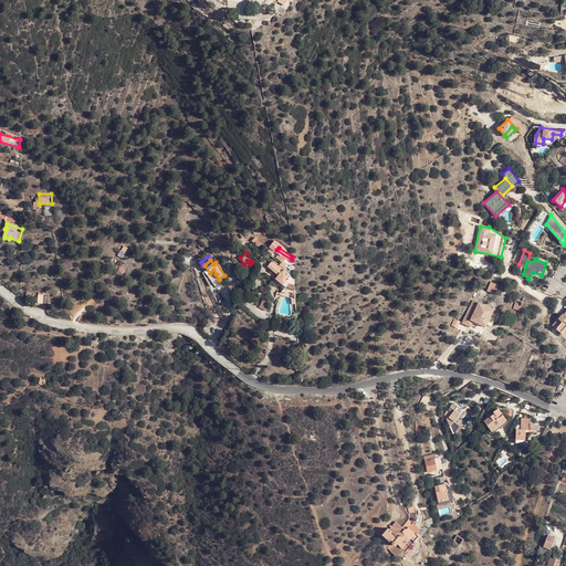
[(295,285),(294,279),(272,261),(269,266),(279,274),(275,279),(286,286),(290,282),(295,285)]
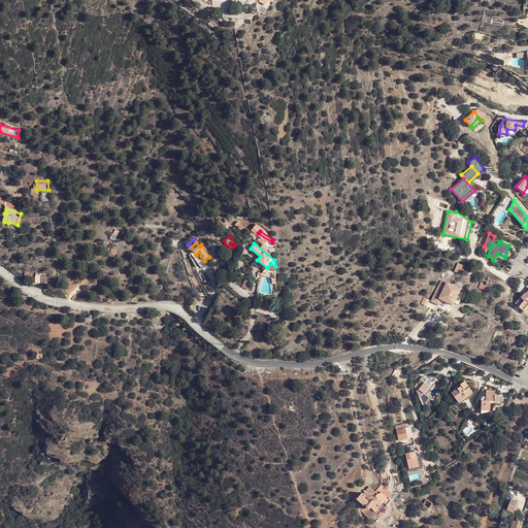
[(465,266),(458,263),(455,268),(462,272),(465,266)]
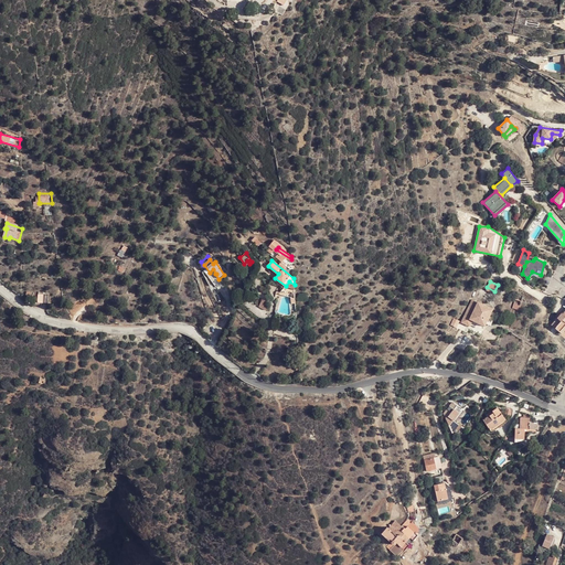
[(519,308),(522,295),(515,294),(513,307),(519,308)]
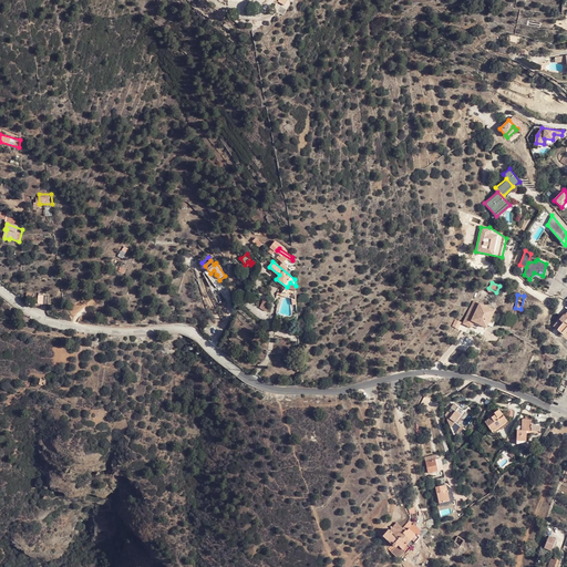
[(480,305),(483,306),(484,303),(477,299),(466,327),(472,328),(474,323),(472,321),(480,305)]
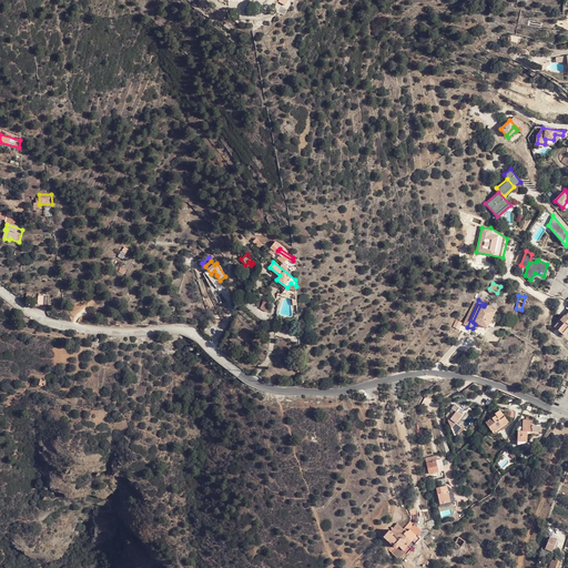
[(496,312),(484,306),(480,305),(473,322),(475,324),(475,323),(488,328),(496,312)]
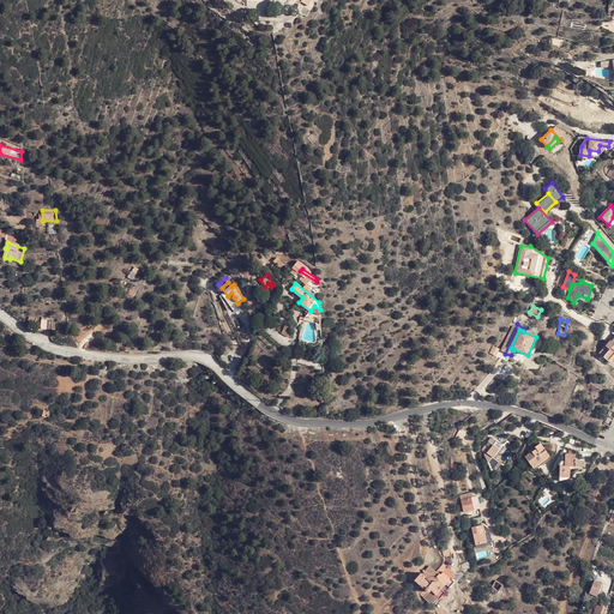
[(613,338),(612,341),(611,341),(609,342),(608,342),(603,348),(605,348),(600,353),(609,362),(613,356),(613,338)]
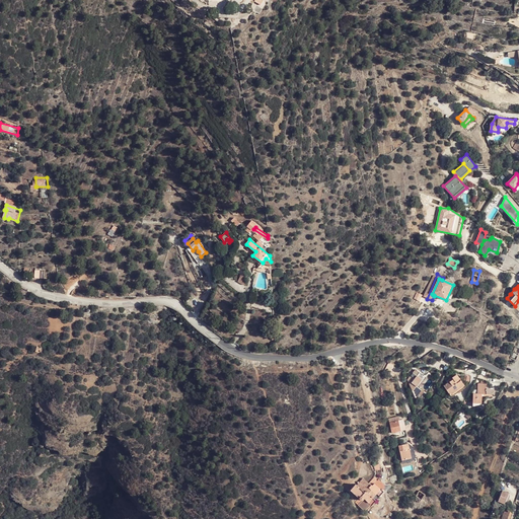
[(417,292),(414,298),(419,301),(422,295),(417,292)]
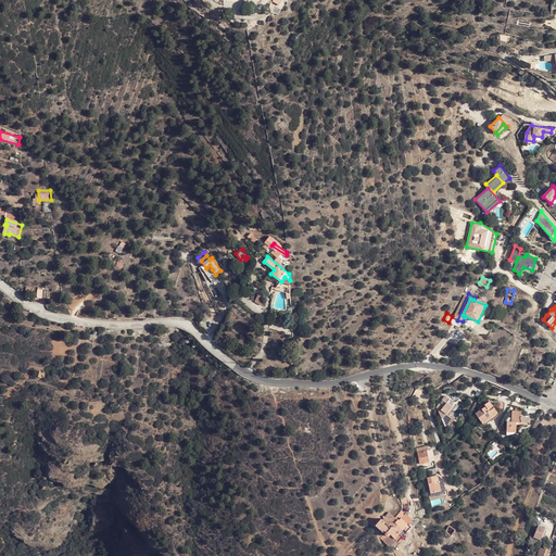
[(99,333),(89,332),(87,342),(93,343),(93,339),(98,339),(99,333)]
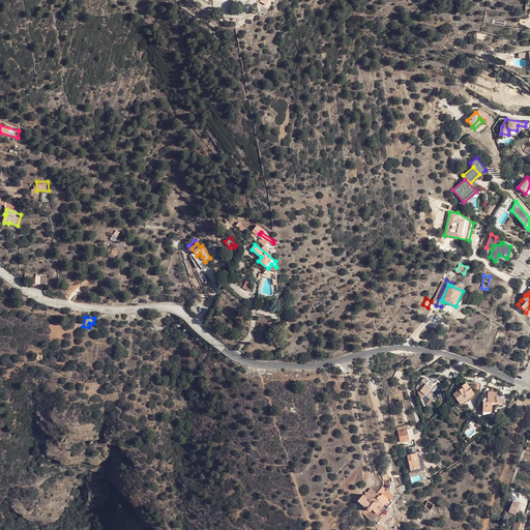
[(396,370),(393,377),(399,380),(402,373),(396,370)]
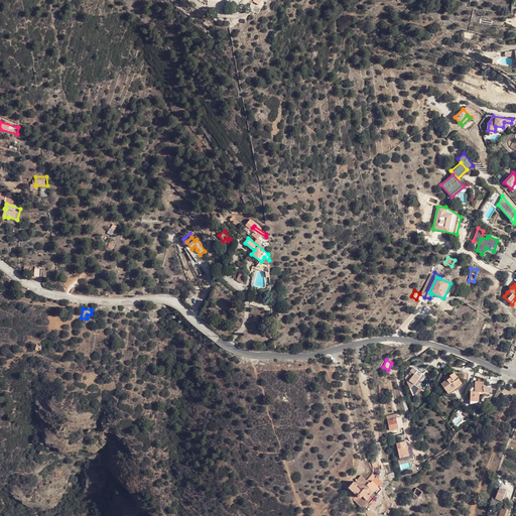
[(407,379),(412,384),(418,377),(420,379),(423,375),(413,366),(410,370),(414,373),(411,376),(407,373),(404,377),(407,379)]
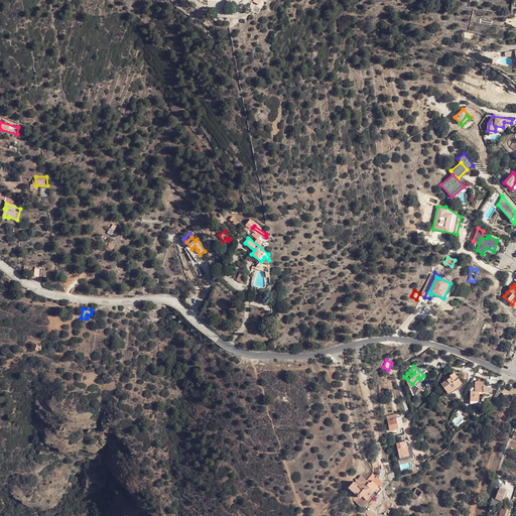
[(462,383),(454,372),(448,375),(450,377),(444,381),(440,383),(443,387),(446,385),(449,391),(462,383)]
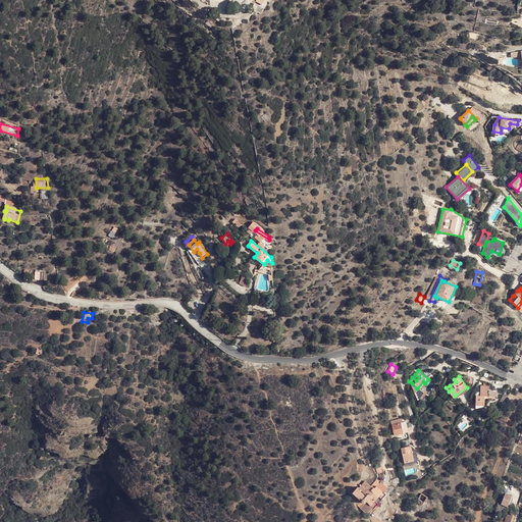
[(417,388),(412,383),(411,385),(416,401),(423,393),(420,389),(417,388)]
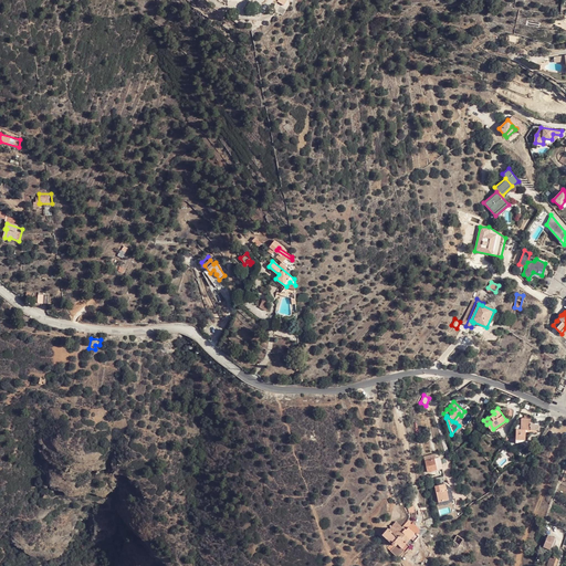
[(514,439),(524,439),(525,429),(530,429),(531,419),(521,418),(520,423),(523,425),(523,429),(520,429),(515,428),(514,439)]
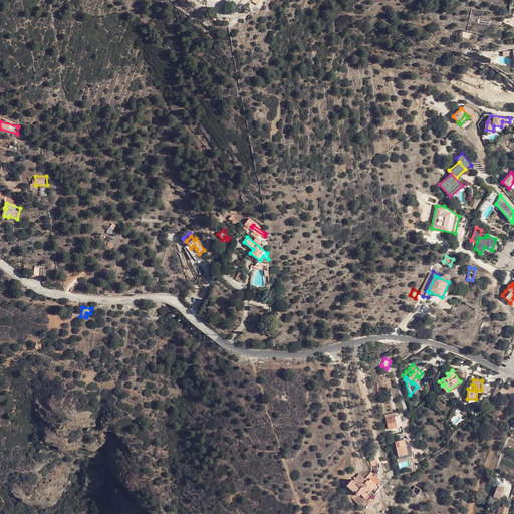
[(395,417),(396,417),(396,413),(386,415),(389,430),(397,428),(395,417)]
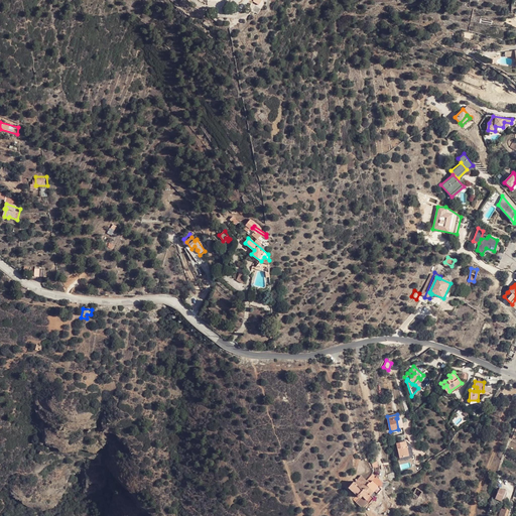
[(406,441),(396,443),(399,458),(409,456),(407,446),(406,441)]
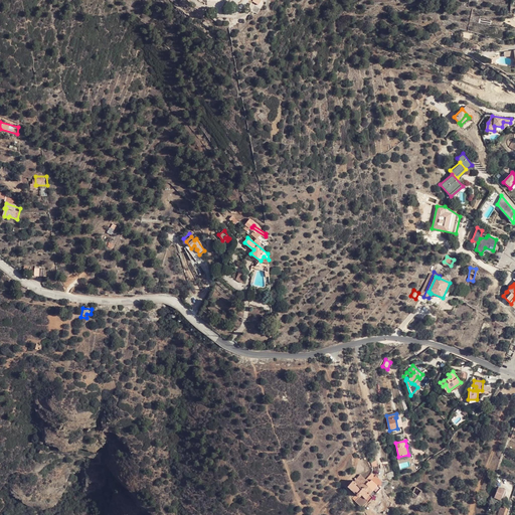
[(357,497),(360,499),(361,497),(369,502),(379,488),(378,487),(379,485),(379,483),(379,482),(379,480),(377,478),(374,476),(371,480),(368,477),(366,480),(359,475),(354,482),(352,481),(348,488),(357,497)]
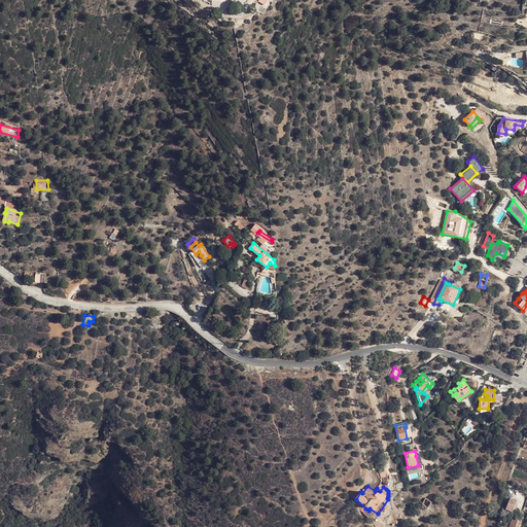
[(423,505),(428,508),(431,502),(425,498),(421,504),(423,505)]
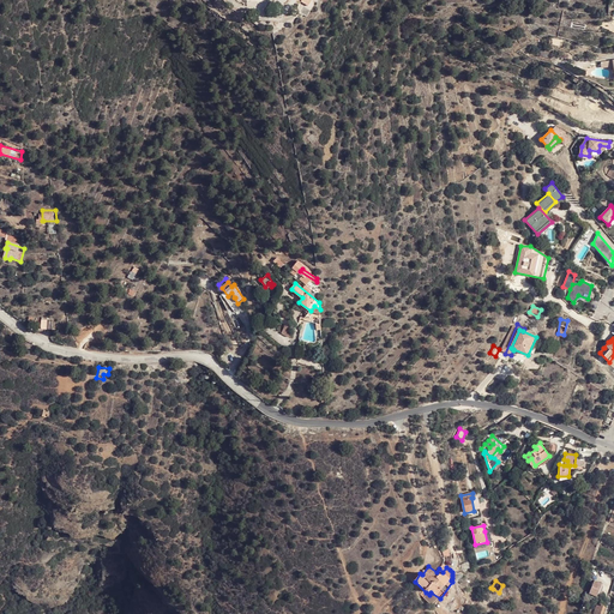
[(601,584),(594,582),(589,594),(596,597),(601,584)]
